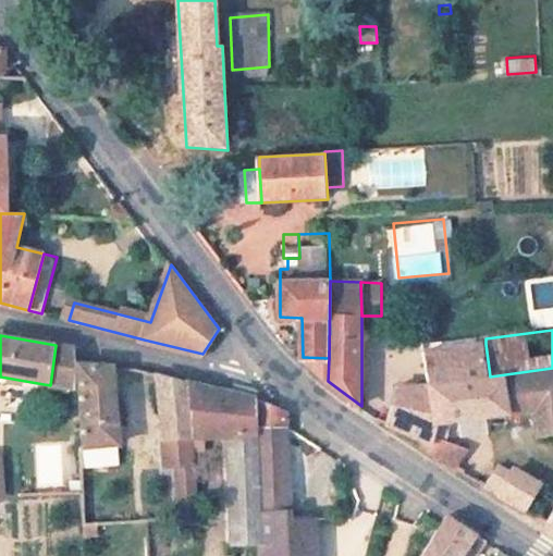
[(430,384),(490,377),(486,344),(427,350),(430,384)]
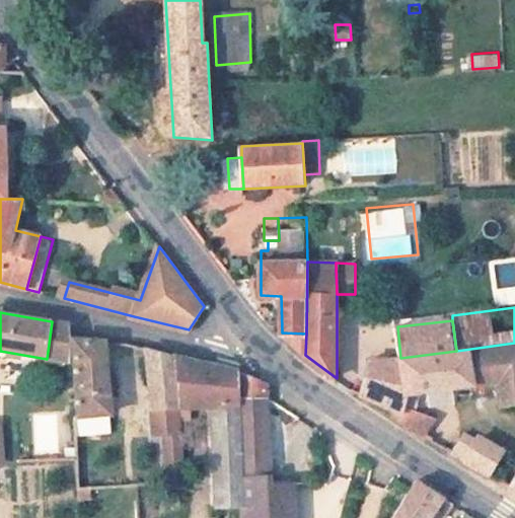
[(70,324),(52,321),(47,359),(70,361),(70,324)]
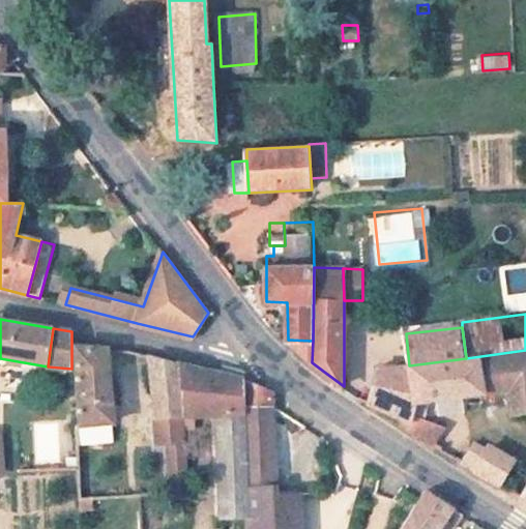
[(83,425),(114,421),(110,349),(77,346),(83,425)]
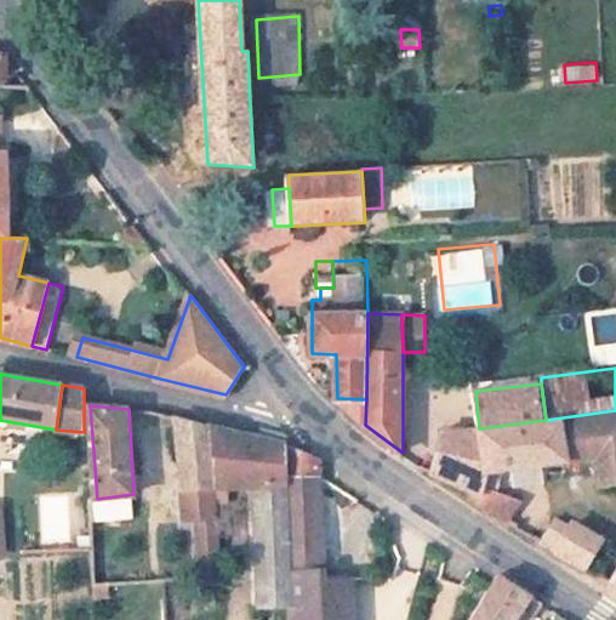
[(615,410),(546,420),(479,428),(484,471),(600,458),(604,483),(615,483),(615,410)]
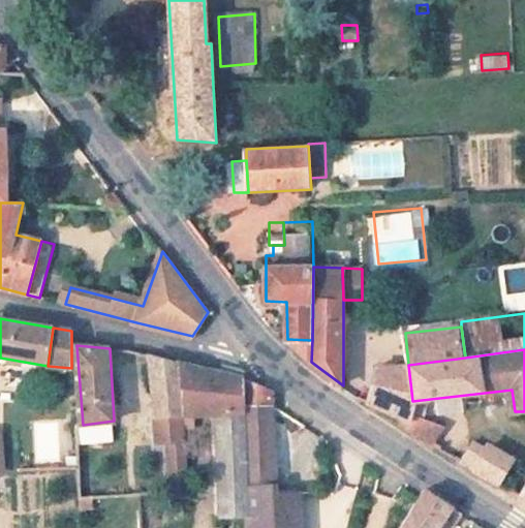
[(157,418),(184,416),(179,362),(151,355),(157,418)]
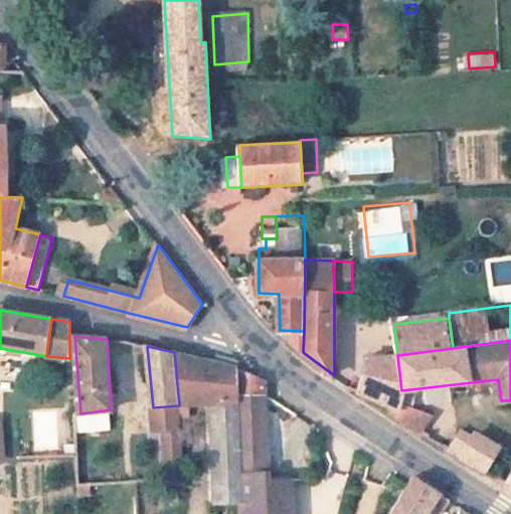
[(174,352),(179,405),(213,403),(217,502),(242,501),(241,474),(239,393),(267,393),(267,381),(223,363),(174,352)]
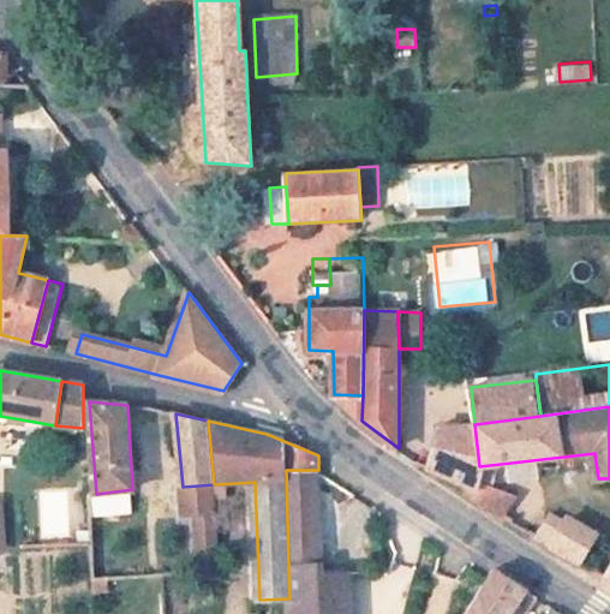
[(477,482),(479,466),(474,424),(442,425),(430,468),(474,488),(477,482)]
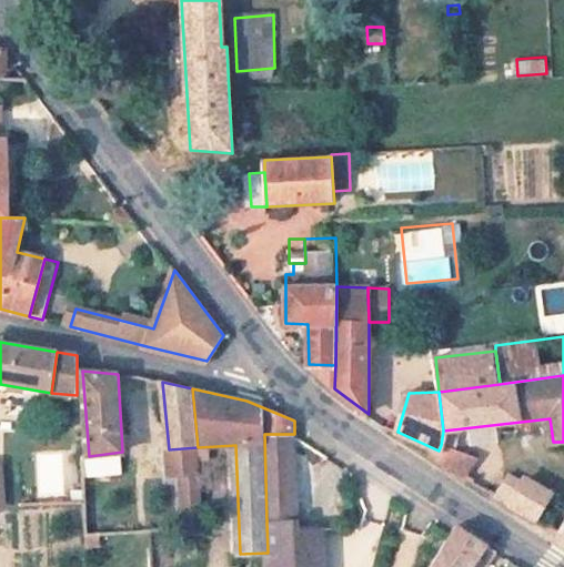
[(299,522),(294,434),(264,434),(267,523),(299,522)]
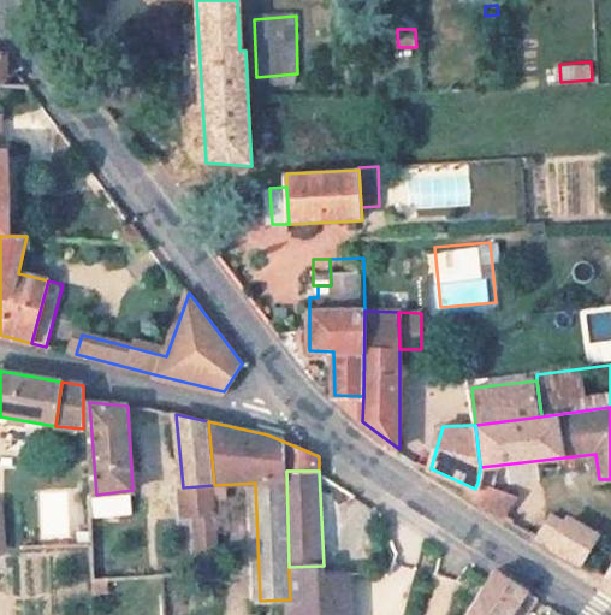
[(478,483),(475,489),(473,500),(504,519),(517,498),(478,483)]
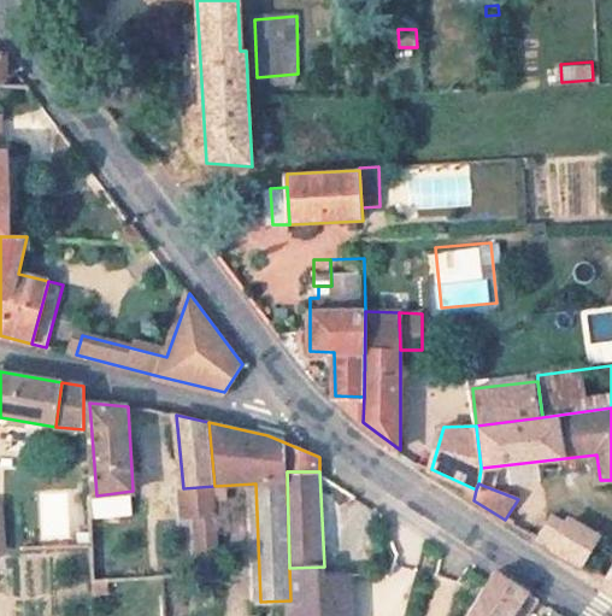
[(215,486),(183,488),(186,518),(199,517),(216,516),(215,486)]
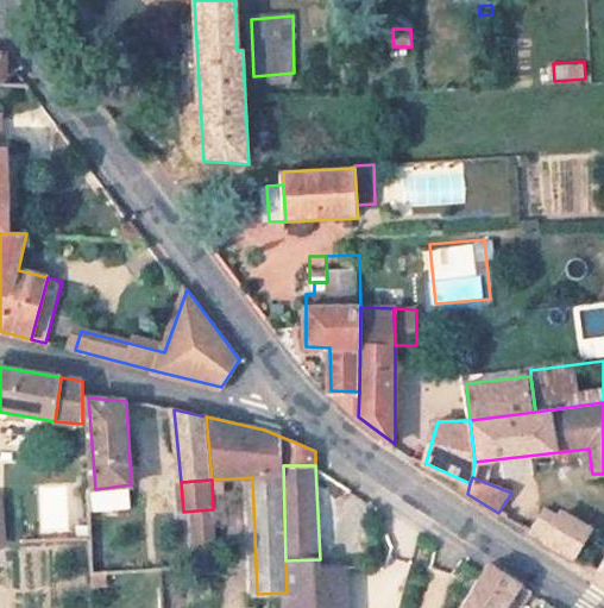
[(133,508),(131,484),(95,489),(90,490),(93,511),(133,508)]
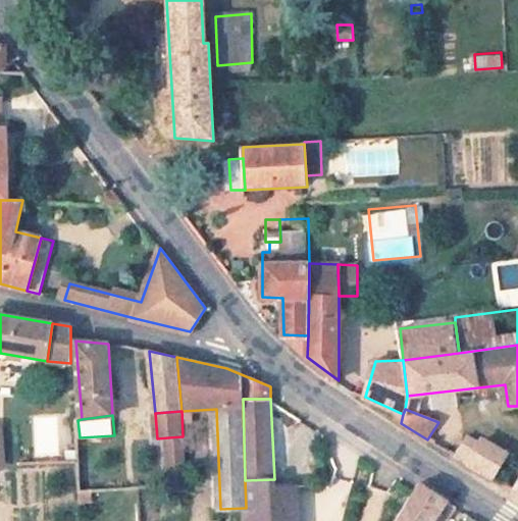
[(457,457),(493,478),(506,457),(508,453),(483,439),(482,443),(471,434),(457,457)]
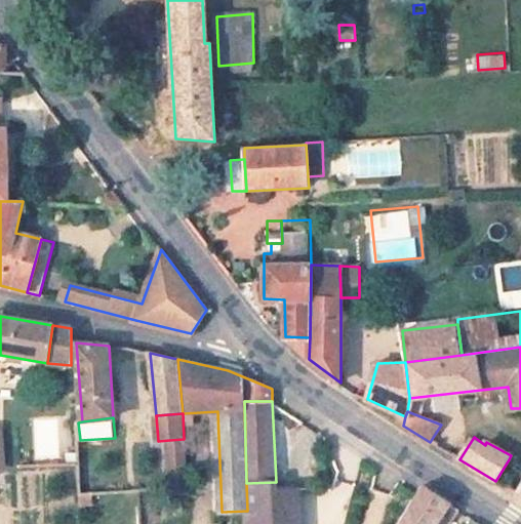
[(184,439),(169,440),(172,487),(188,486),(184,439)]
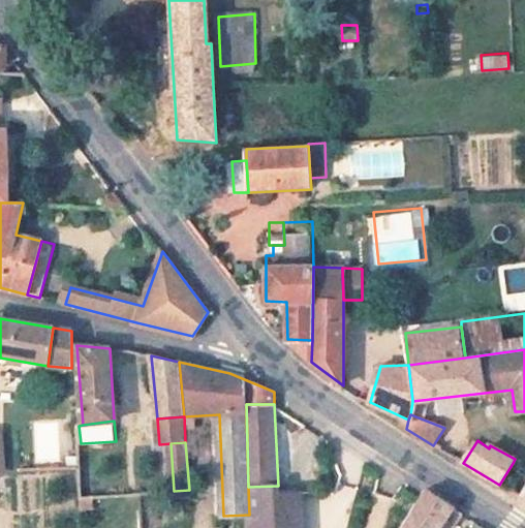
[(82,468),(82,459),(71,459),(71,469),(82,468)]
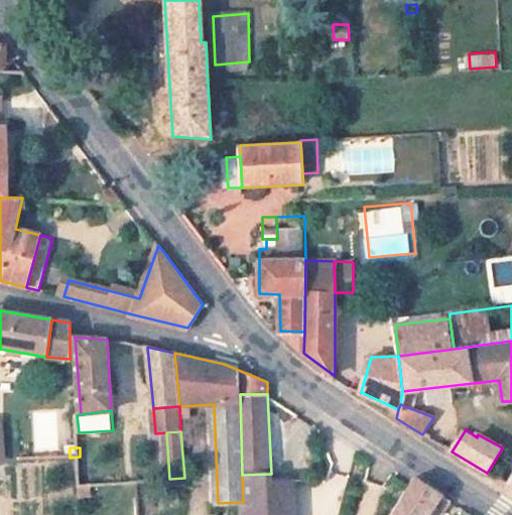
[(511,459),(500,452),(487,473),(511,488),(511,459)]
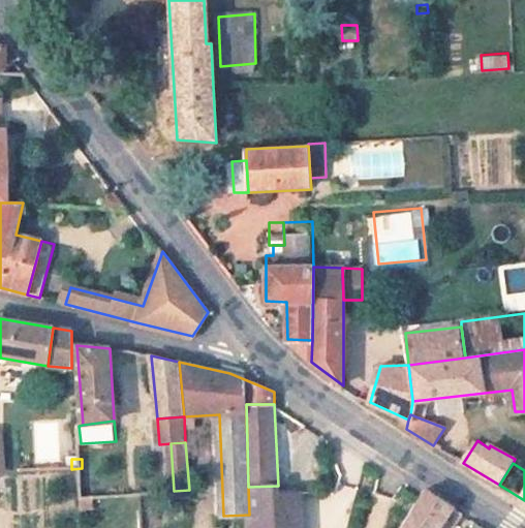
[(248,487),(249,515),(249,527),(303,527),(301,492),(279,493),(278,486),(248,487)]
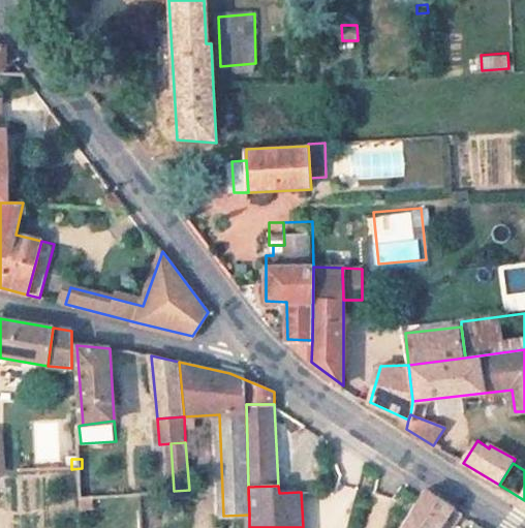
[(439,527),(441,526),(454,507),(427,490),(420,500),(403,527),(439,527)]
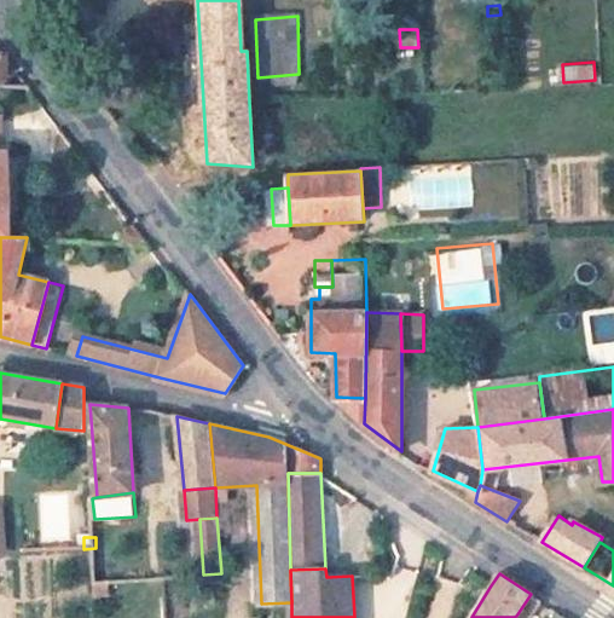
[(531,594),(516,616),(520,617),(531,617),(543,601),(531,594)]
